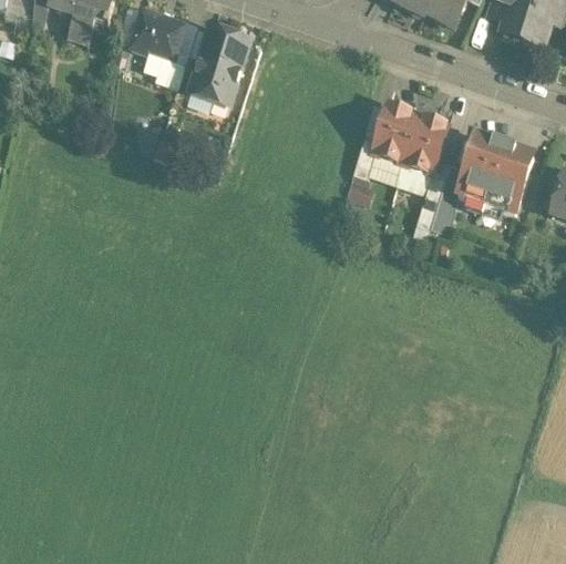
[(8,0),(7,10),(4,18),(33,24),(35,7),(35,1),(35,0),(8,0)]
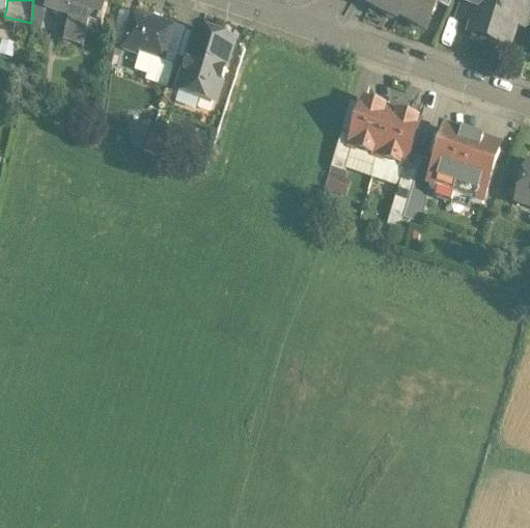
[(33,0),(33,1),(33,6),(46,10),(47,7),(48,0),(33,0)]
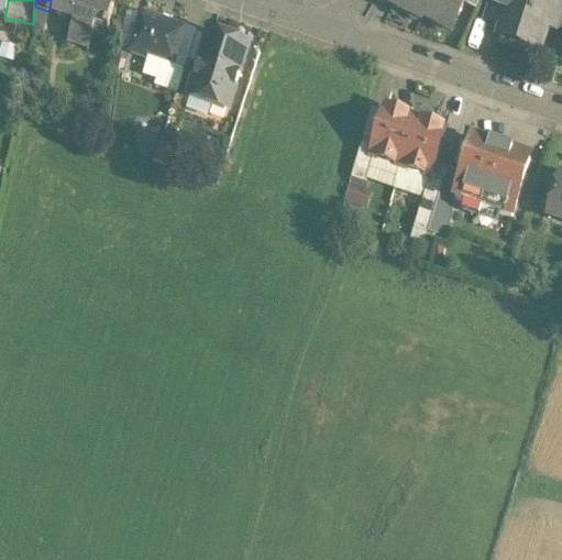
[(51,0),(50,8),(75,15),(67,41),(87,46),(94,22),(108,26),(109,19),(108,19),(113,0),(51,0)]
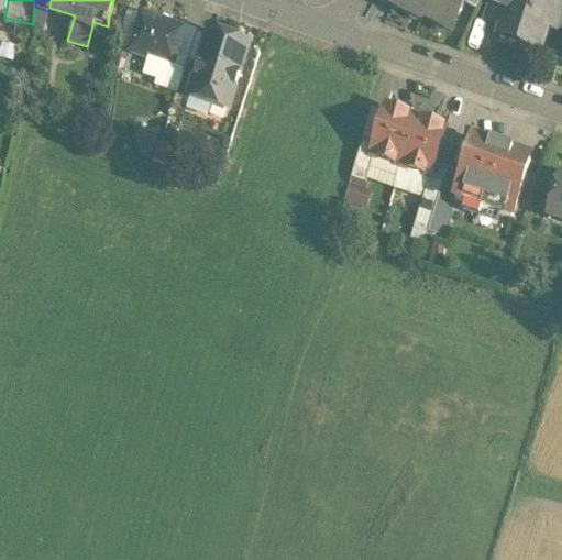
[(393,0),(392,2),(423,17),(425,13),(431,0),(393,0)]
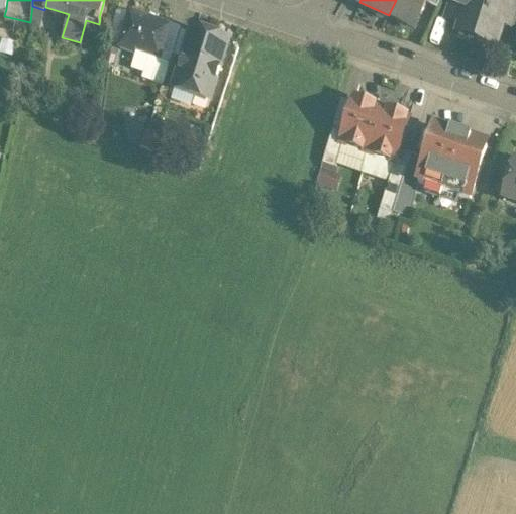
[(396,0),(390,12),(415,24),(426,0),(396,0)]
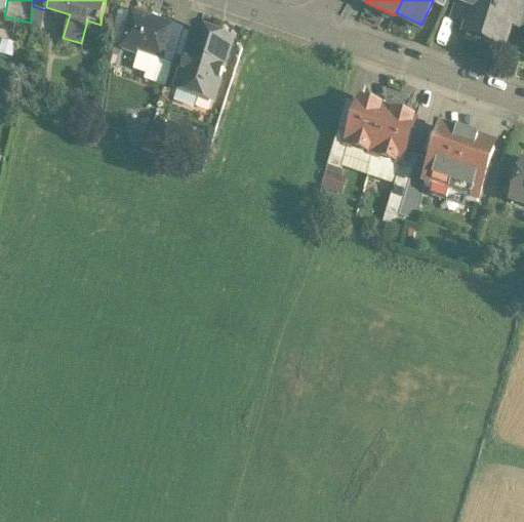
[(476,0),(475,6),(468,27),(482,31),(481,35),(502,42),(511,17),(518,19),(523,3),(513,0),(476,0)]
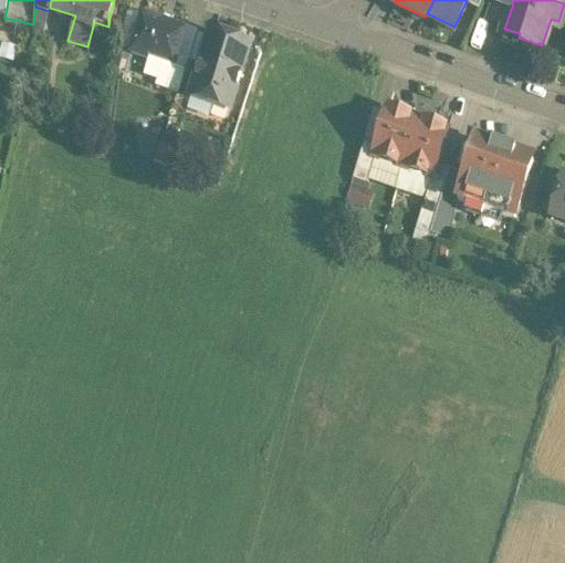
[(127,4),(123,20),(119,44),(129,48),(142,10),(127,4)]
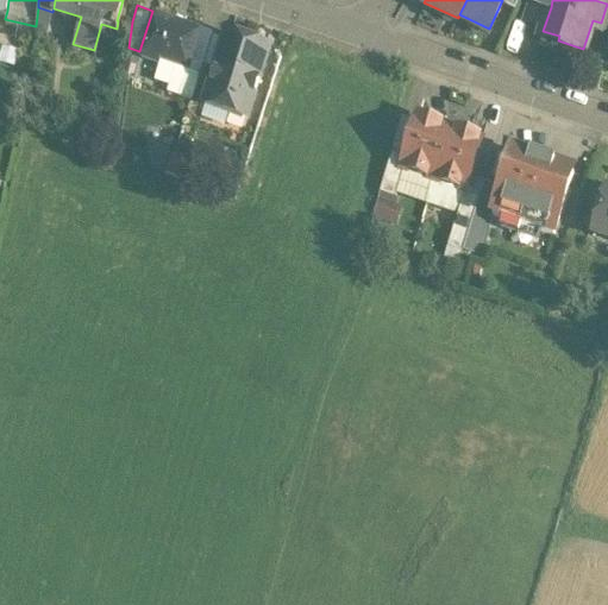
[(199,25),(152,11),(139,51),(160,58),(186,67),(199,25)]
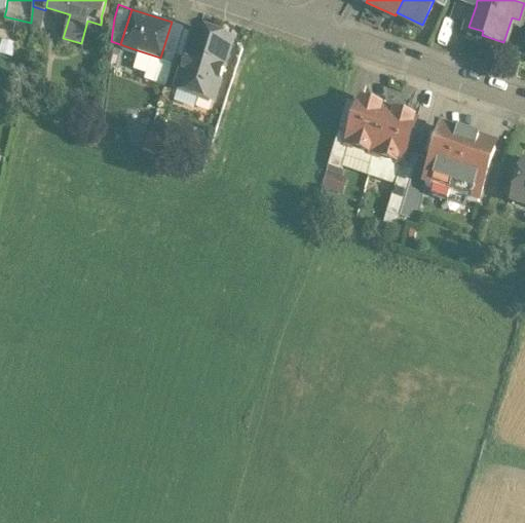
[(172,22),(160,58),(161,58),(173,62),(176,51),(184,26),(172,22)]
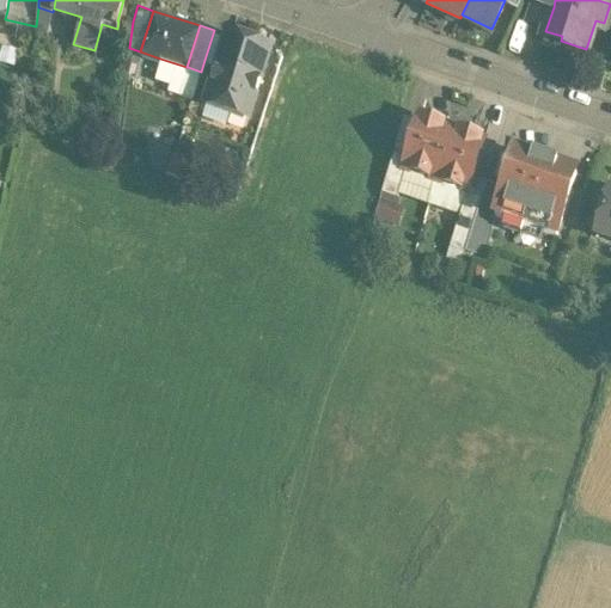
[(227,35),(214,30),(205,60),(218,65),(227,35)]
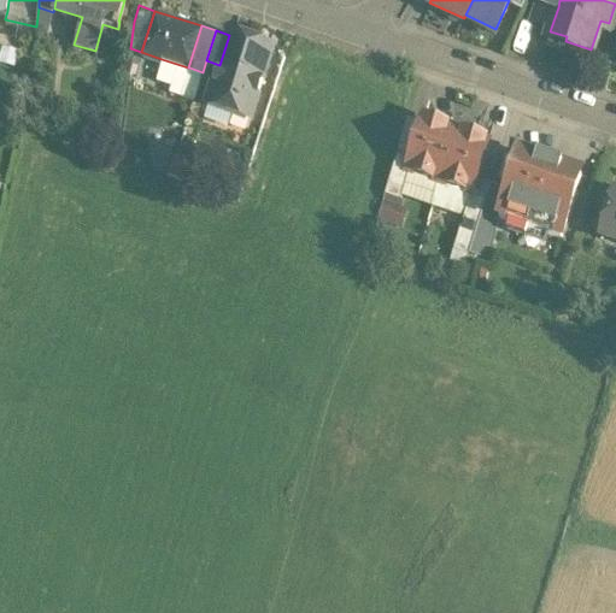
[(254,43),(229,35),(220,65),(209,99),(235,107),(241,90),(256,94),(267,58),(251,53),(254,43)]
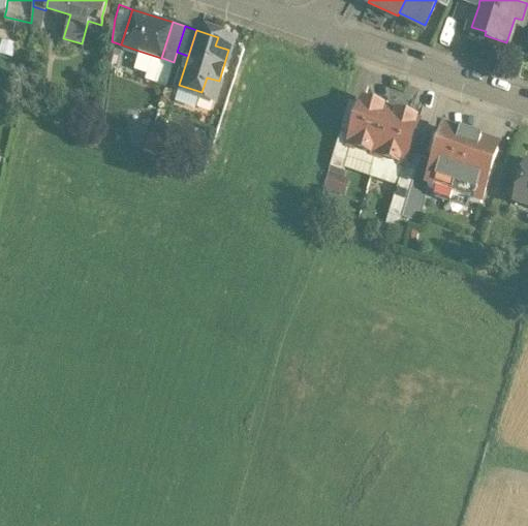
[(161,58),(138,51),(133,66),(147,71),(146,76),(155,80),(162,58),(161,58)]
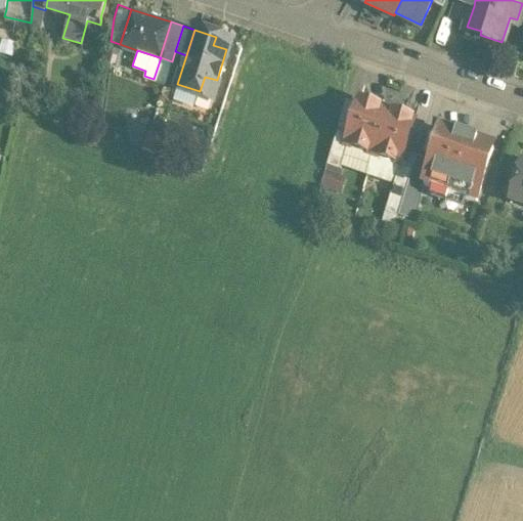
[(386,104),(358,96),(349,128),(345,139),(346,140),(373,148),(386,104)]
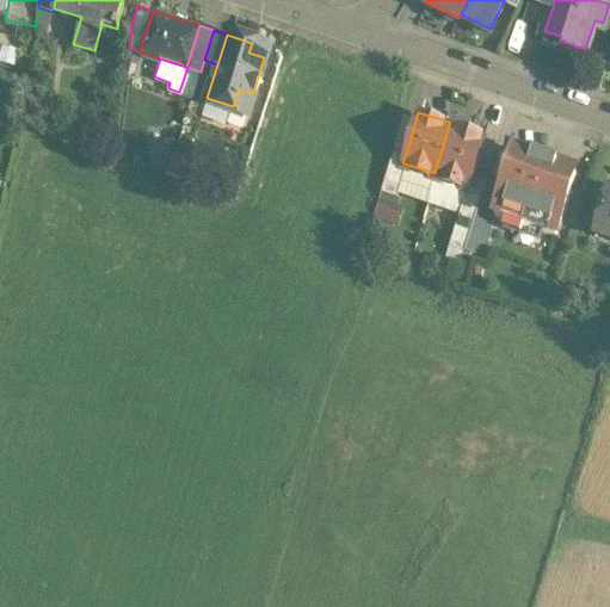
[(482,132),(450,122),(435,173),(466,183),(467,183),(470,168),(482,132)]
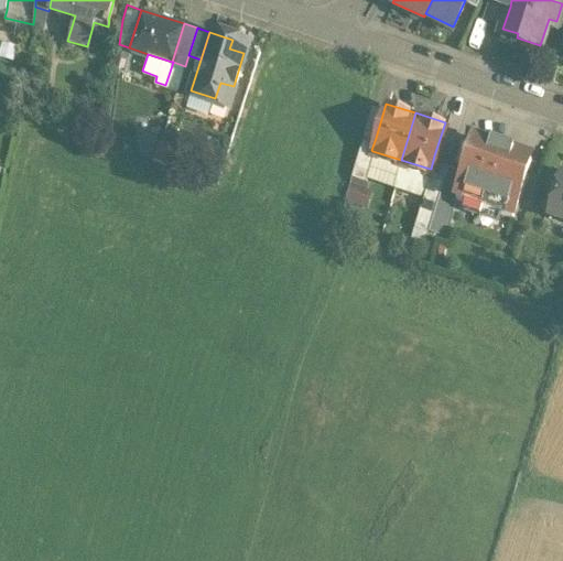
[(530,150),(474,132),(464,164),(455,192),(456,192),(512,208),(530,150)]
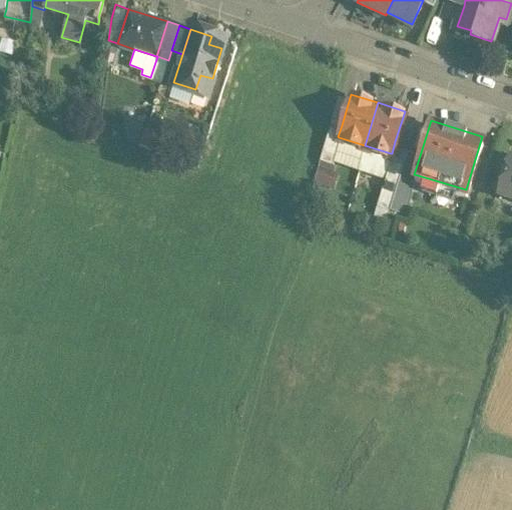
[(330,121),(320,156),(332,160),(339,137),(338,136),(342,125),(330,121)]
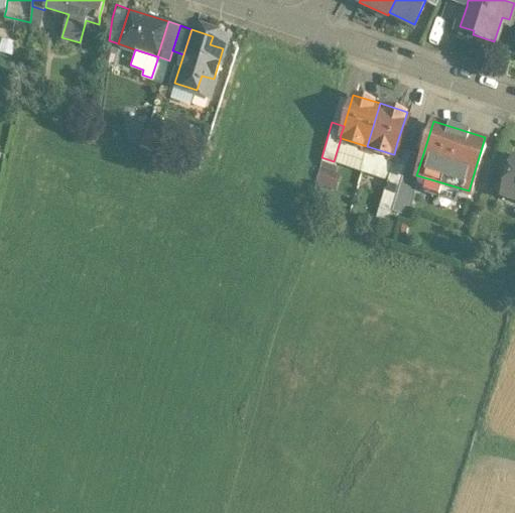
[(394,154),(393,154),(379,200),(391,204),(391,203),(409,146),(397,142),(394,154)]
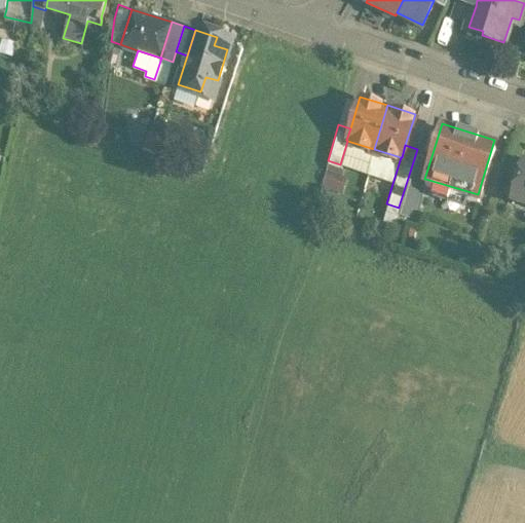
[(433,153),(417,149),(399,207),(416,212),(423,189),(422,189),(425,179),(424,179),(433,153)]
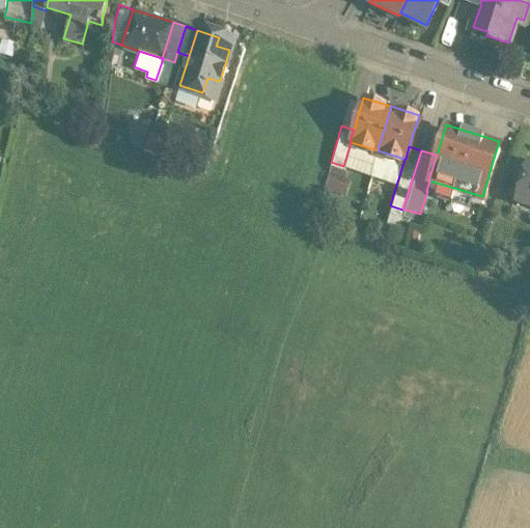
[(529,158),(528,158),(517,194),(529,198),(529,158)]
